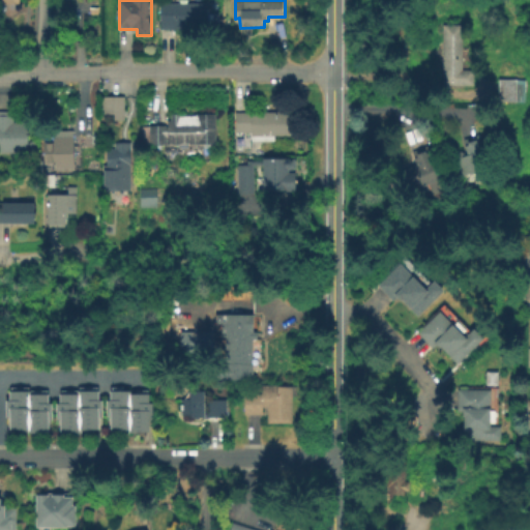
[(162,30),(162,4),(207,4),(207,30),(162,30)]
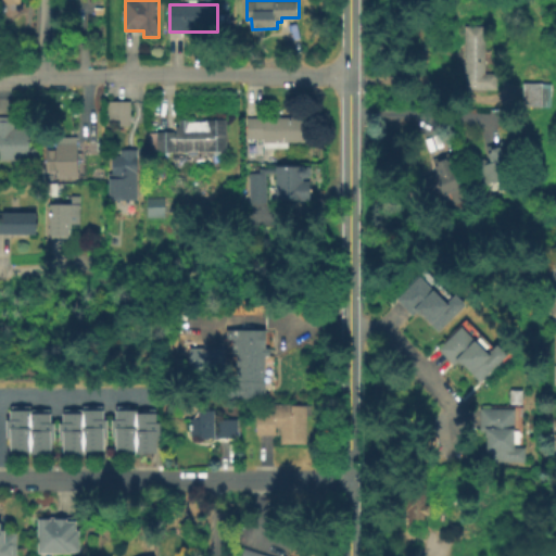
[(497,74),(497,89),(466,89),(466,25),(487,25),(487,74),(497,74)]
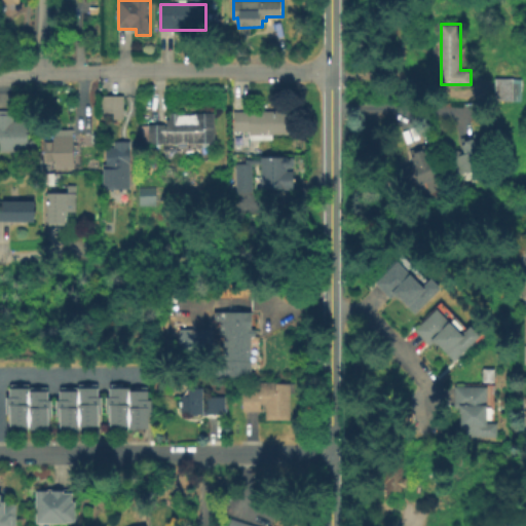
[(522,78),(522,100),(504,100),(504,78),(522,78)]
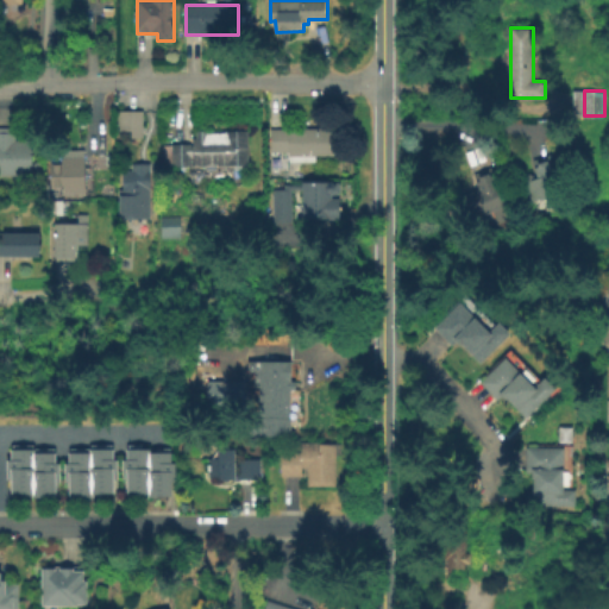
[(143,131),(143,138),(131,138),(131,131),(117,131),(117,111),(143,111),(143,131)]
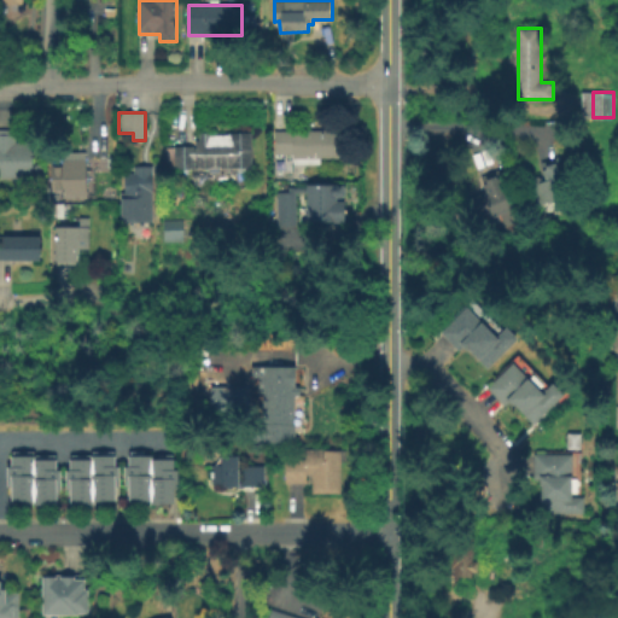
[(35,143),(35,176),(0,176),(0,129),(17,129),(17,143),(35,143)]
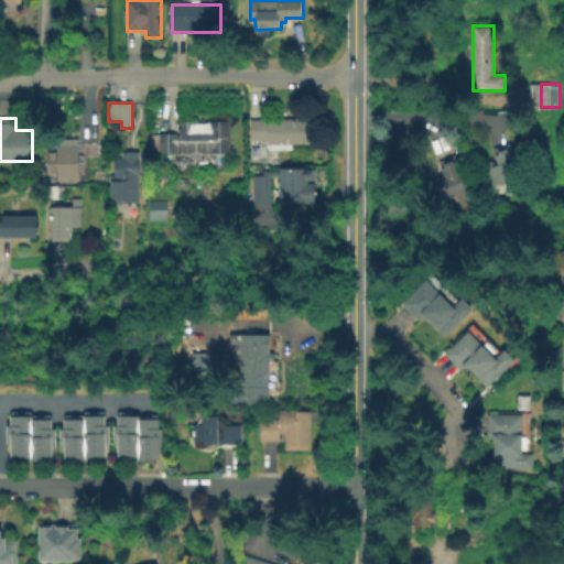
[(293,150),(269,151),(269,141),(252,141),(251,120),(312,119),(313,143),(293,144),(293,150)]
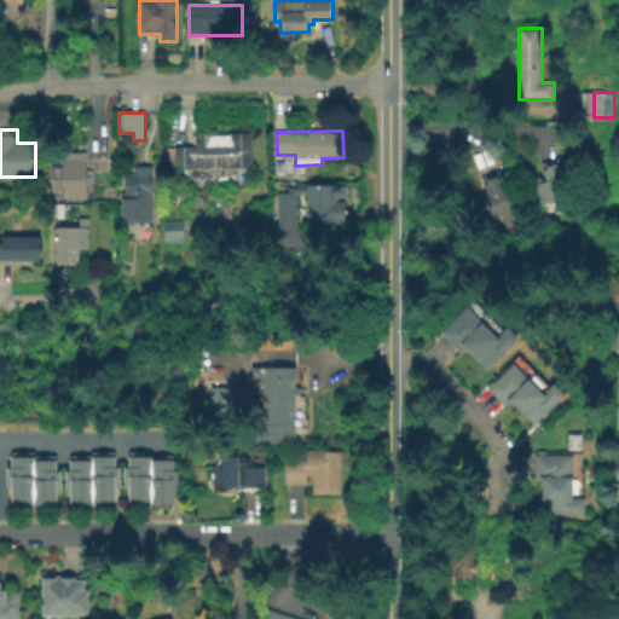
[(212,133),(212,136),(253,134),(253,168),(237,168),(237,174),(230,174),(230,168),(171,171),(171,148),(197,148),(197,142),(201,142),(201,133),(212,133)]
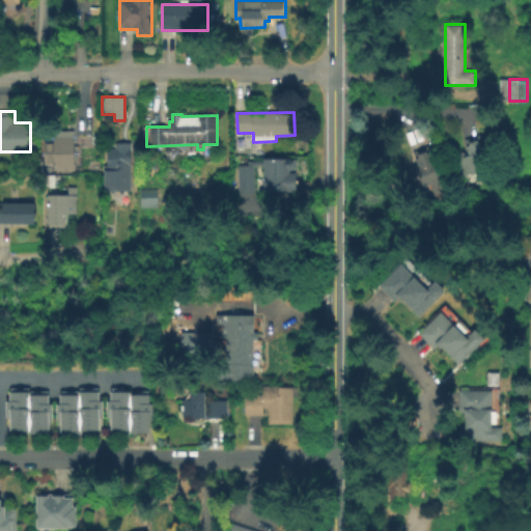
[(75,136),(77,169),(53,171),(53,166),(46,166),(46,152),(48,152),(48,143),(53,142),(54,136),(75,136)]
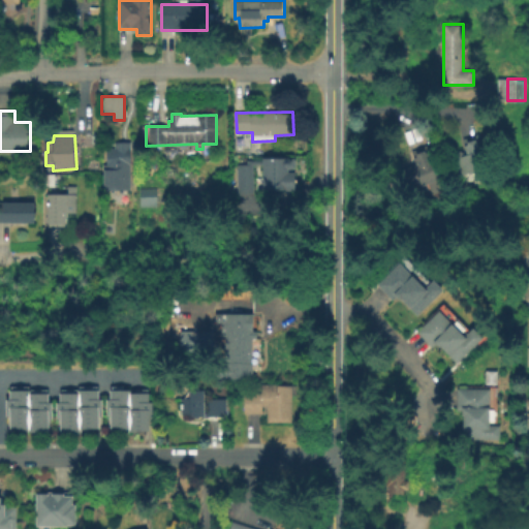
[(476,139),(477,142),(481,139),(491,166),(462,176),(455,155),(457,151),(466,149),(464,143),(476,139)]
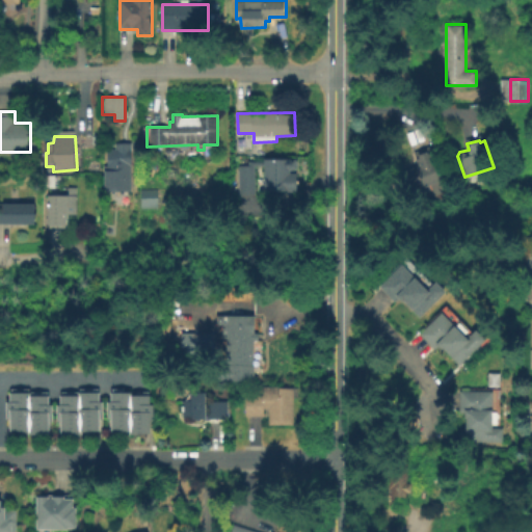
[(132,147),(132,174),(134,174),(134,179),(131,179),(131,191),(106,191),(106,169),(117,169),(116,155),(122,155),(122,147),(132,147)]
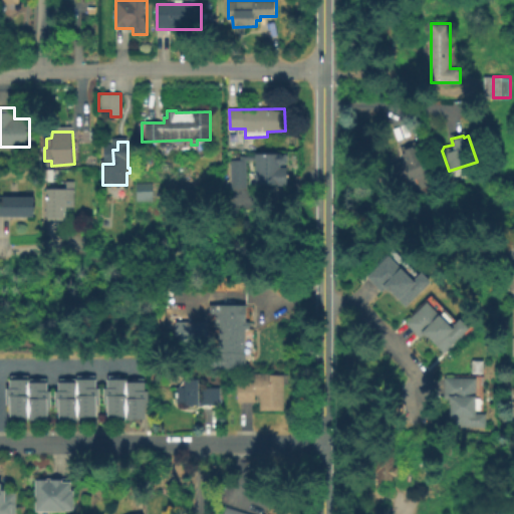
[(179,161),(162,162),(161,145),(172,145),(179,149),(179,161)]
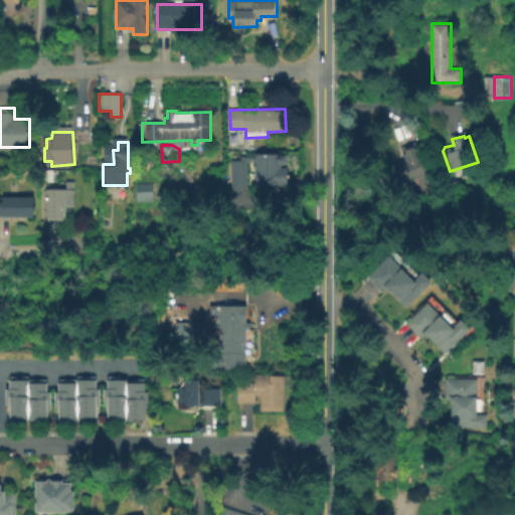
[(413,145),(415,149),(418,147),(430,173),(410,180),(408,176),(400,179),(393,163),(405,158),(403,153),(406,152),(405,149),(413,145)]
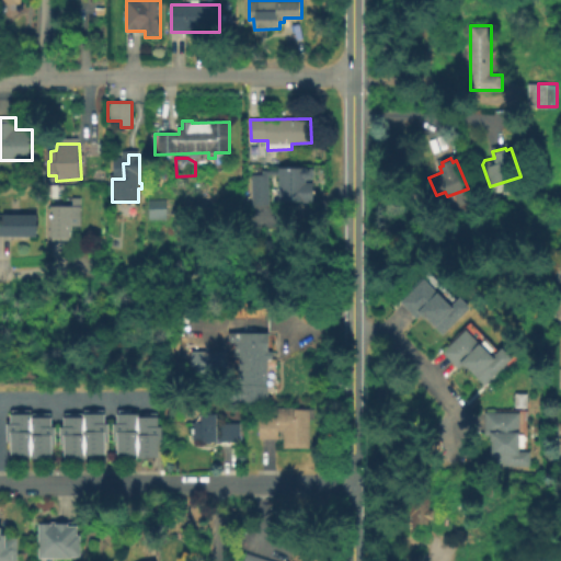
[(305,169),(305,184),(312,184),(312,204),(278,203),(278,169),(305,169)]
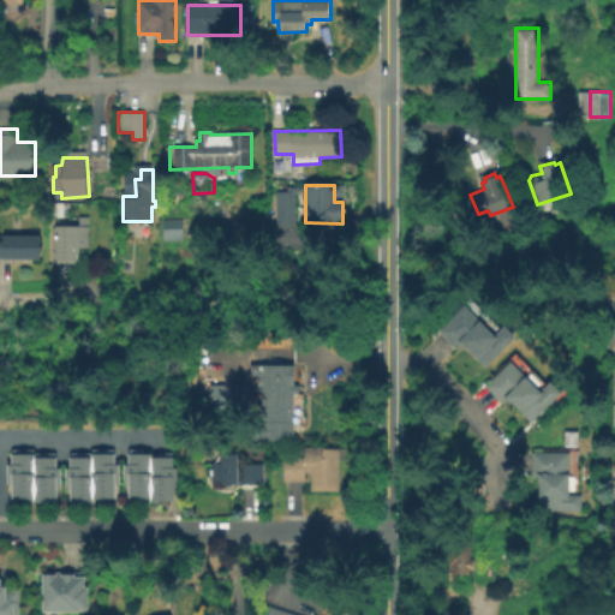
[(273,225),(273,192),(293,192),(293,225),(273,225)]
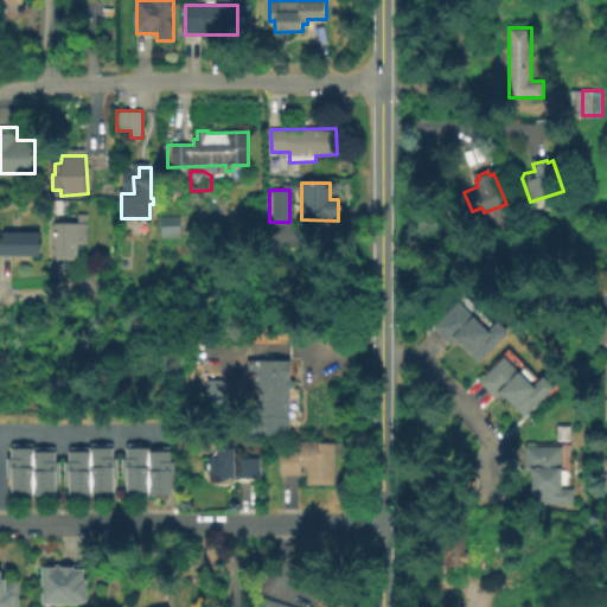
[(181,232),(161,234),(161,221),(181,221),(181,232)]
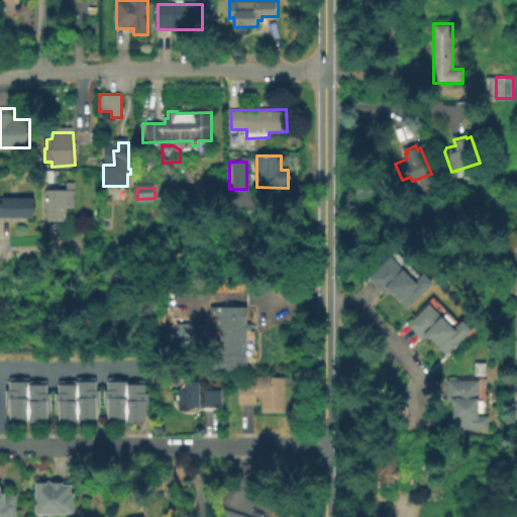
[(76,190),(75,208),(67,208),(67,218),(47,218),(48,190),(76,190)]
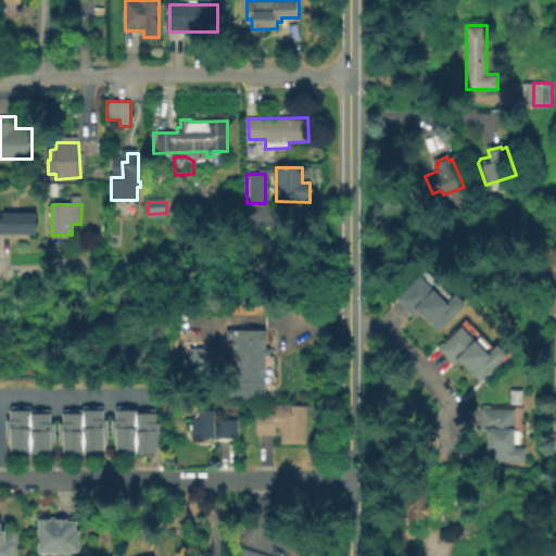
[(0,212),(37,212),(37,234),(0,234),(0,212)]
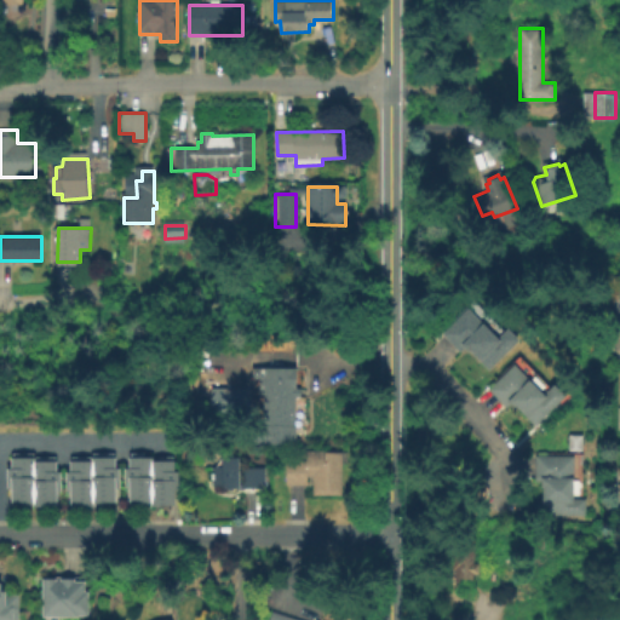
[(469,308),(500,338),(509,328),(521,340),(491,371),(471,350),(471,351),(466,348),(463,352),(443,334),(469,308)]
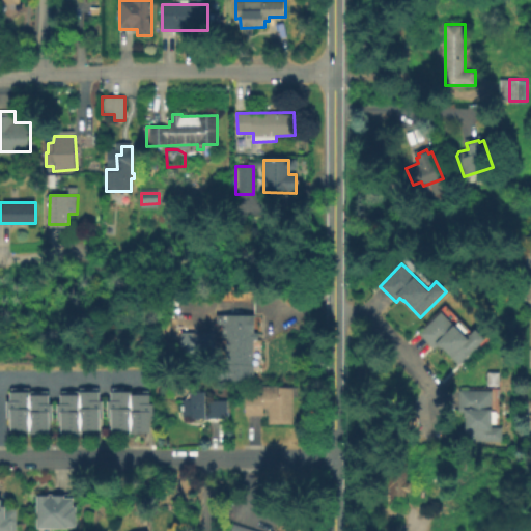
[(259,302),(224,303),(224,292),(259,292),(259,302)]
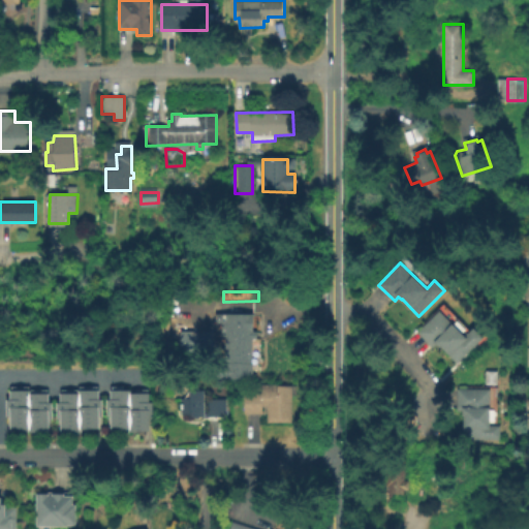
[(472,332),(466,337),(440,309),(444,304),(472,332)]
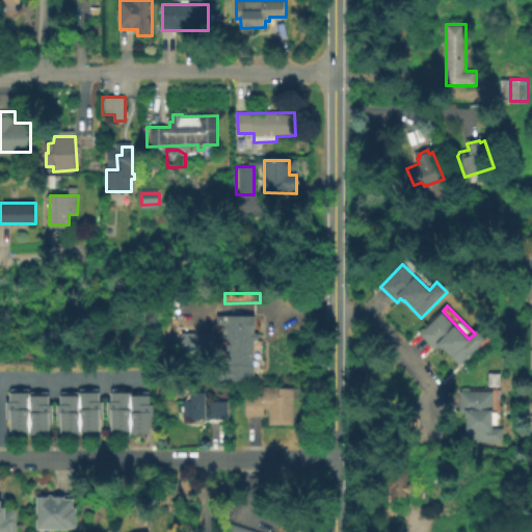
[(470,341),(451,360),(440,347),(435,350),(420,335),(443,313),(470,341)]
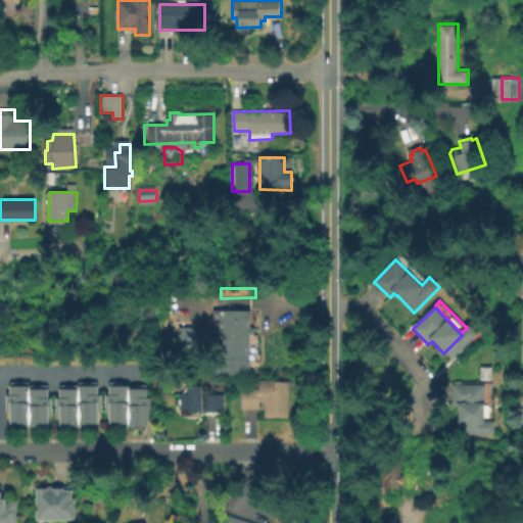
[(252,310),(252,326),(258,326),(258,334),(250,334),(251,374),(227,374),(225,310),(252,310)]
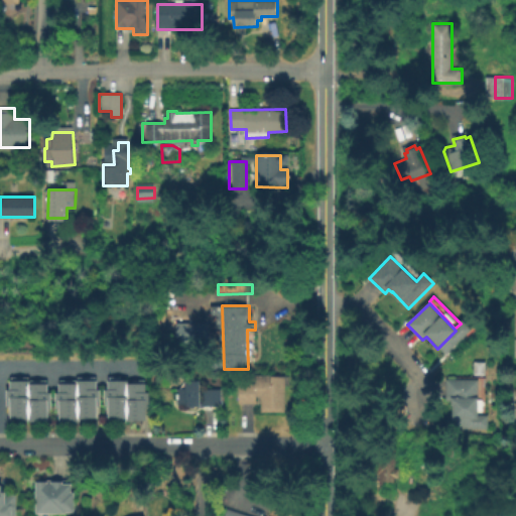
[(204,341),(175,342),(174,324),(203,323),(204,341)]
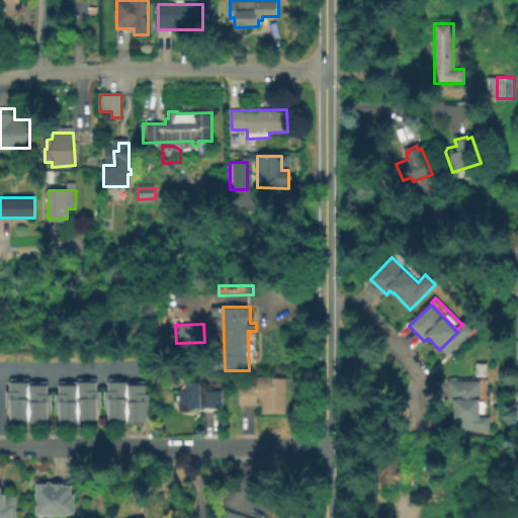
[(286,377),(286,414),(263,414),(262,399),(258,399),(258,405),(240,406),(240,385),(256,385),(255,378),(286,377)]
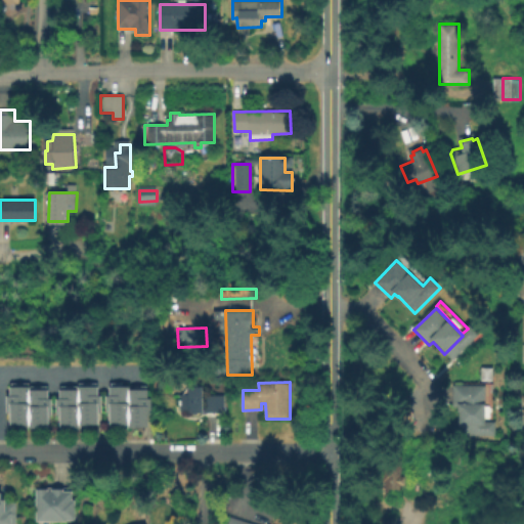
[(77,390),(77,387),(79,387),(79,383),(96,383),(96,387),(97,387),(97,396),(100,396),(100,412),(96,412),(96,425),(79,425),(79,390),(77,390)]
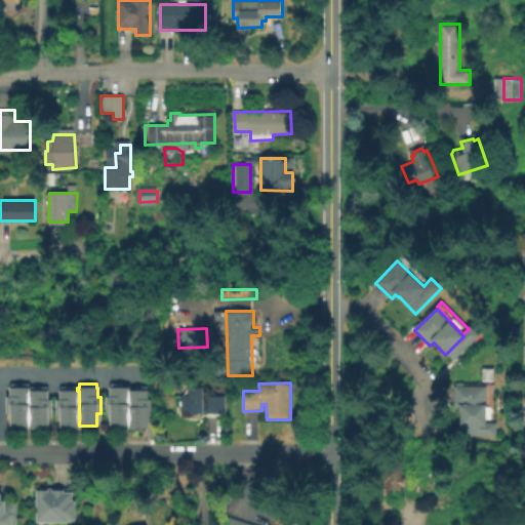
[(130,391),(130,387),(122,387),(122,384),(111,384),(111,388),(110,388),(110,397),(107,397),(107,415),(110,415),(110,426),(128,425),(128,391),(130,391)]
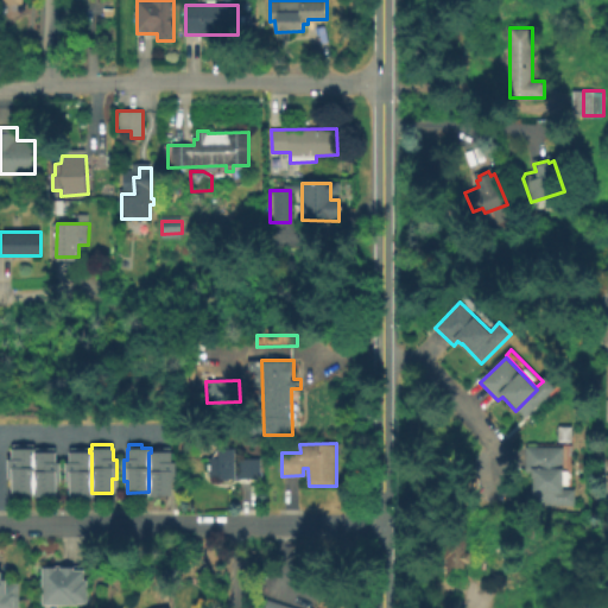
[(36,453),(36,449),(33,449),(33,445),(13,445),(13,449),(11,449),(11,460),(7,460),(7,479),(12,479),(12,493),(33,493),(32,453),(36,453)]
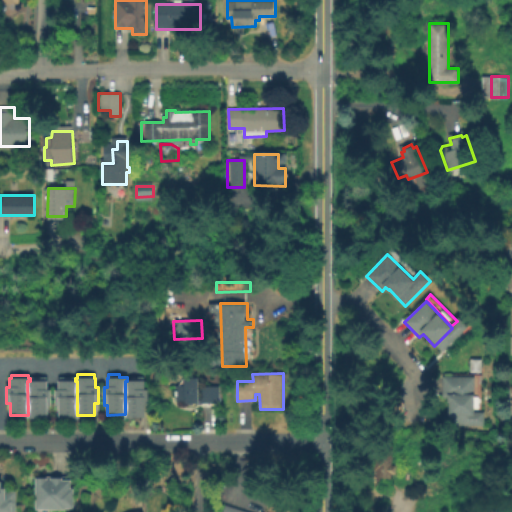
[(475,376),(475,411),(486,411),(486,424),(448,423),(449,401),(445,401),(446,375),(475,376)]
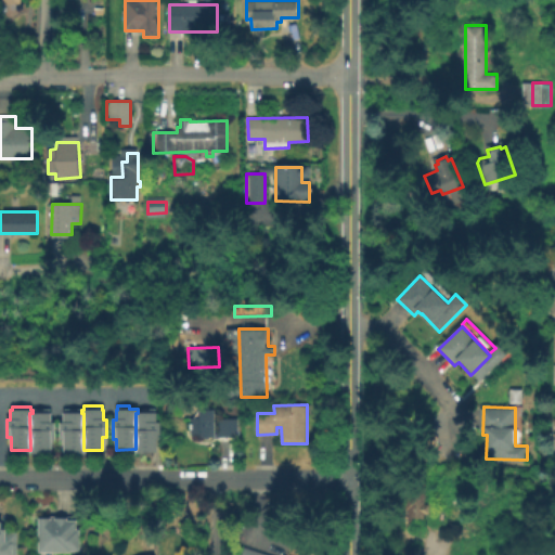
[(30,453),(30,450),(29,413),(33,413),(33,410),(33,409),(50,409),(50,413),(51,413),(51,423),(53,423),(53,439),(51,439),(51,453),(30,453)]
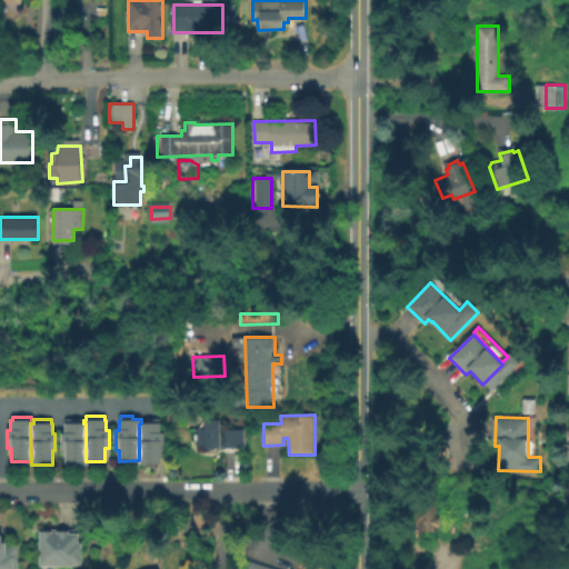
[(86,465),(86,461),(86,423),(83,423),(83,420),(83,419),(66,419),(66,422),(63,422),(63,432),(61,432),(61,450),(63,450),(63,465),(86,465)]
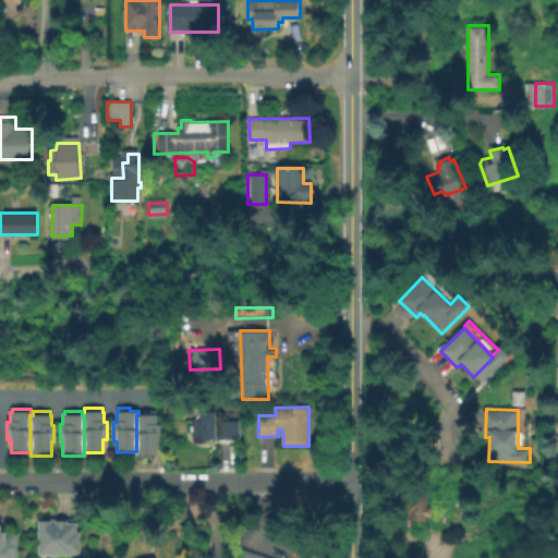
[(136,456),(136,451),(136,415),(138,415),(144,415),(144,411),(156,411),(156,414),(157,414),(157,424),(160,424),(160,441),(157,441),(158,456),(136,456)]
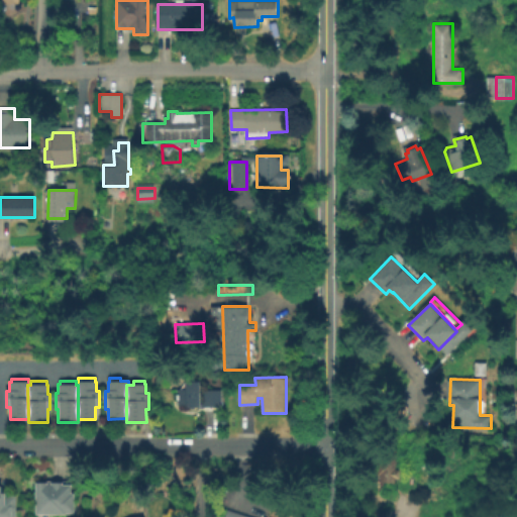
[(200,381),(201,398),(205,398),(204,390),(221,389),(222,406),(204,407),(204,403),(201,404),(201,407),(188,408),(188,403),(179,404),(178,390),(187,389),(187,381),(200,381)]
